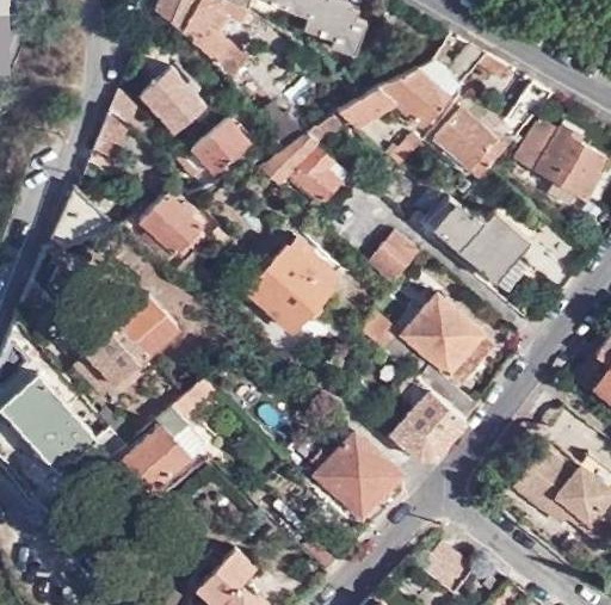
[(161,0),(158,14),(214,56),(229,82),(248,57),(217,32),(228,16),(240,23),(247,11),(244,7),(228,0),(161,0)]
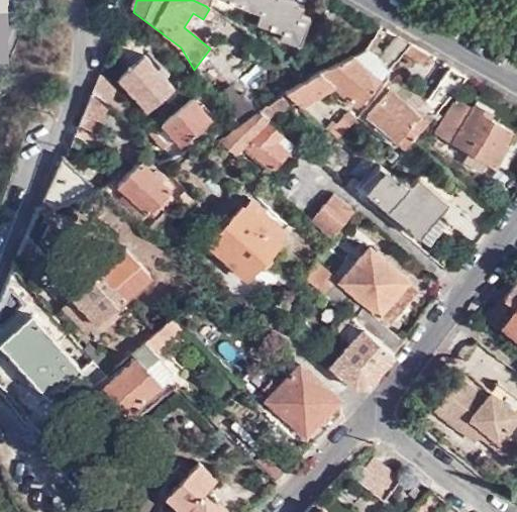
[(193,0),(206,6),(208,0),(217,0),(238,9),(236,13),(252,24),(251,27),(297,50),(309,21),(297,15),(264,0),(193,0)]
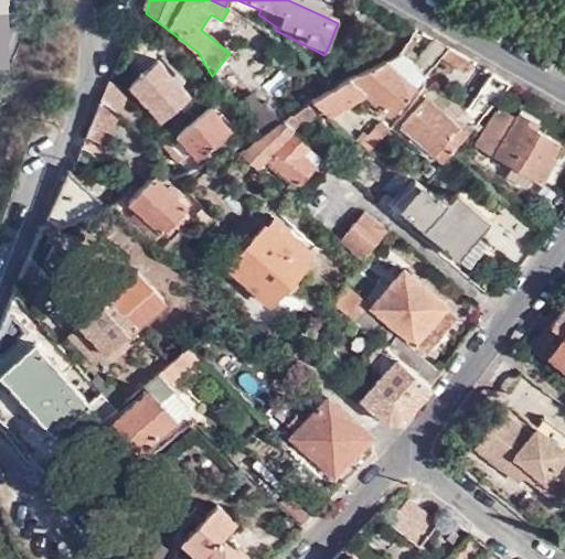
[(288,0),(324,17),(330,7),(316,0),(288,0)]
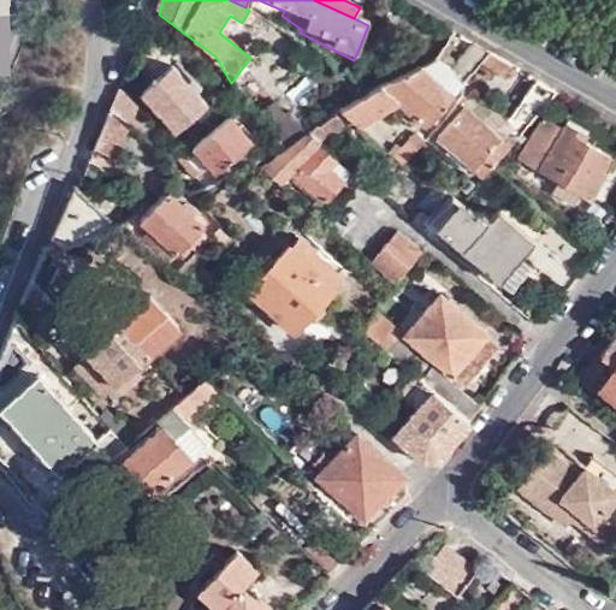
[(359,108),(344,116),(359,129),(398,105),(433,135),(449,113),(468,89),(465,86),(489,57),(473,47),(450,72),(437,59),(434,60),(419,78),(414,82),(359,108)]
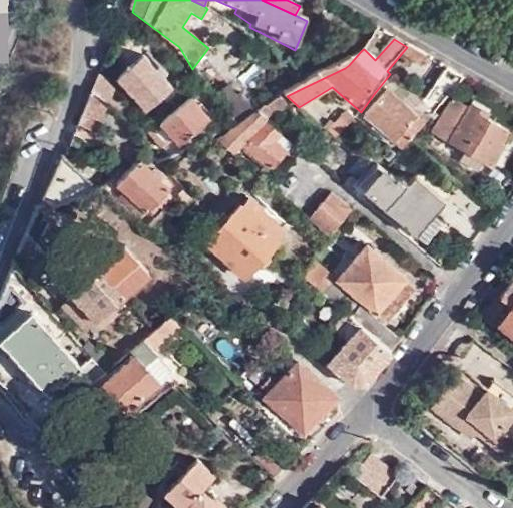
[(429,59),(409,48),(403,56),(422,69),(429,59)]
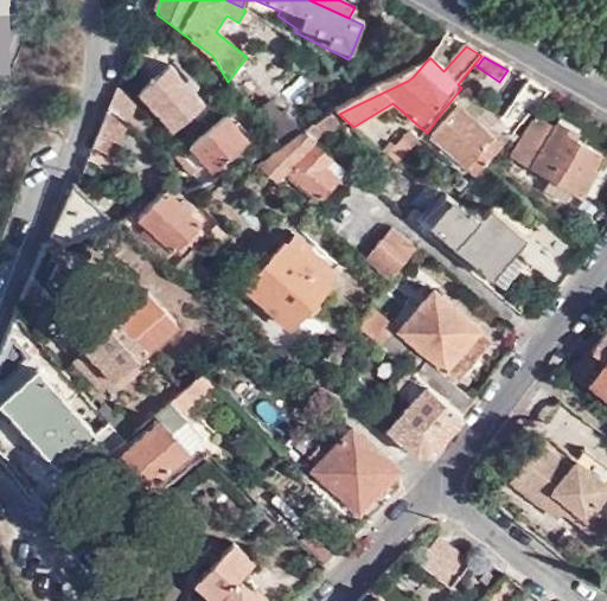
[(353,107),(408,81),(413,77),(428,59),(375,89),(351,102),(353,107)]
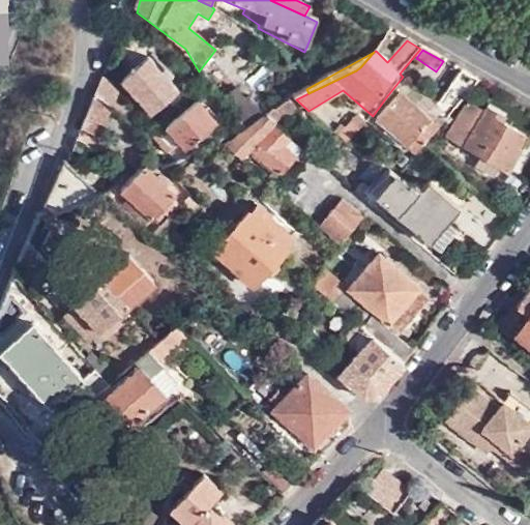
[(145,115),(171,95),(163,84),(168,79),(150,56),(118,81),(145,115)]
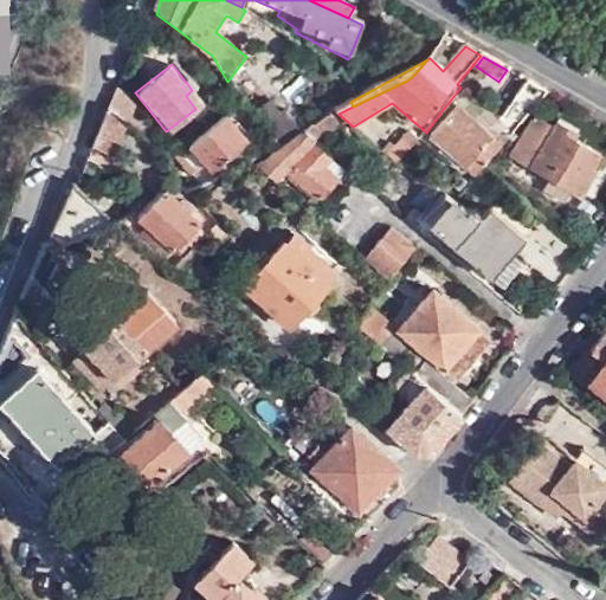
[(505,108),(523,123),(548,94),(527,82),(505,108)]
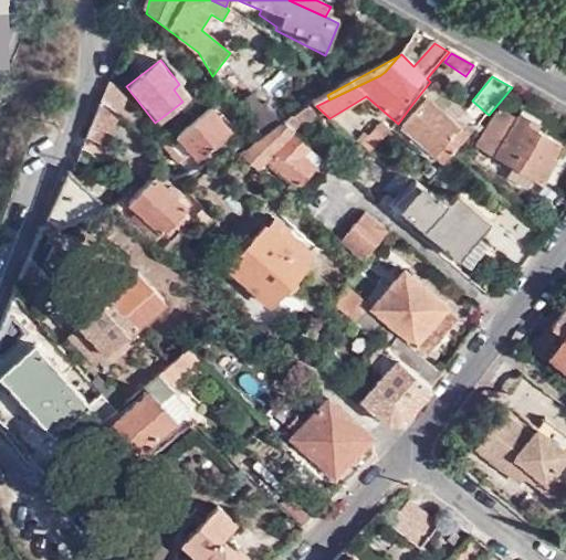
[(129,109),(108,86),(102,103),(129,133),(137,125),(126,112),(129,109)]
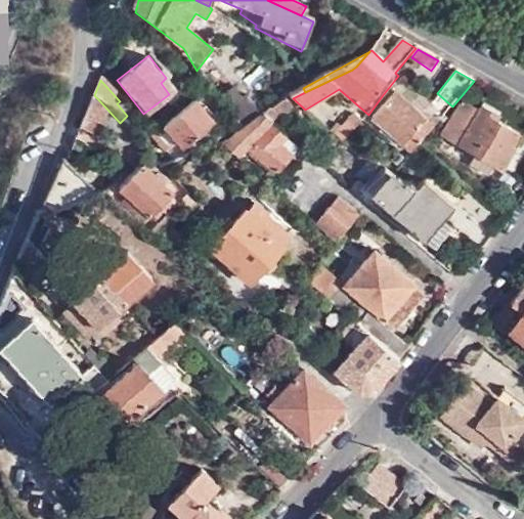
[(374,119),(412,152),(443,116),(402,80),(387,97),(390,99),(374,119)]
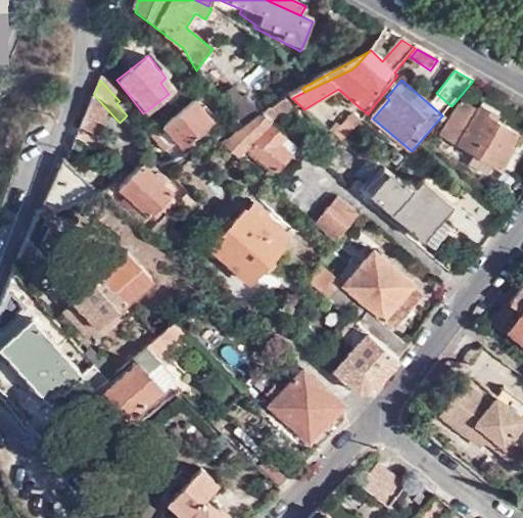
[(239,127),(258,113),(244,95),(237,100),(230,88),(215,96),(229,118),(232,115),(239,127)]
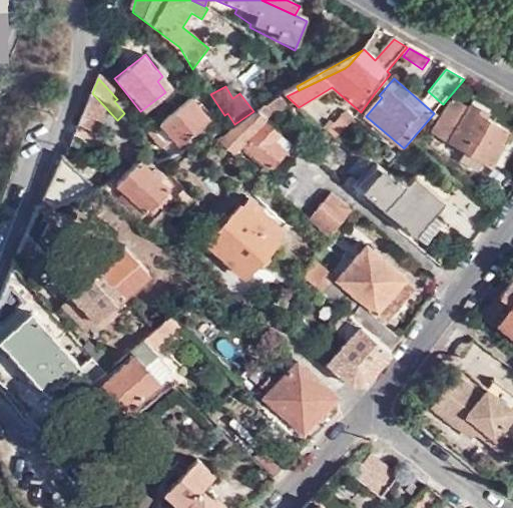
[(287,96),(299,90),(297,86),(284,93),(287,96)]
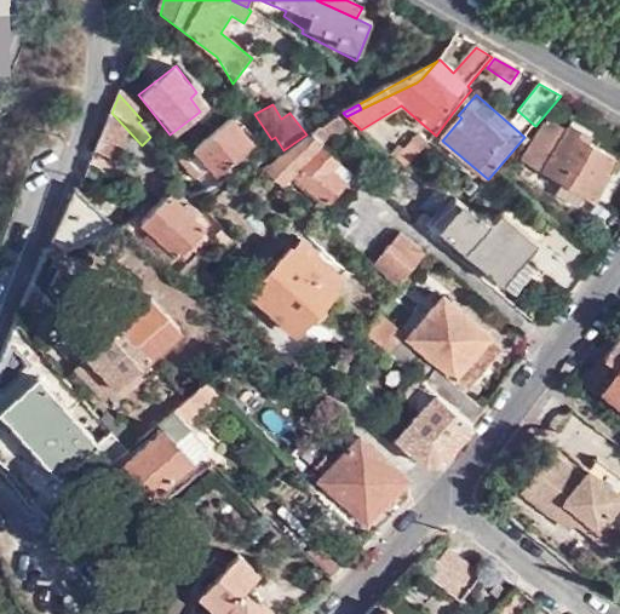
[(346,127),(339,119),(337,116),(279,156),(262,168),(279,185),(321,144),(344,128),(346,127)]
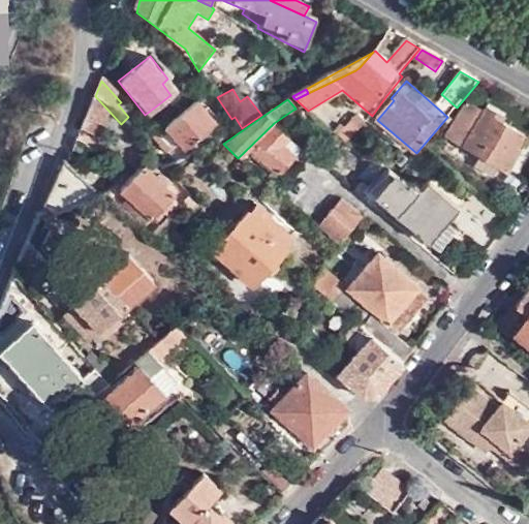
[(216,125),(196,103),(165,130),(186,153),(192,147),(198,153),(207,145),(201,140),(216,125)]
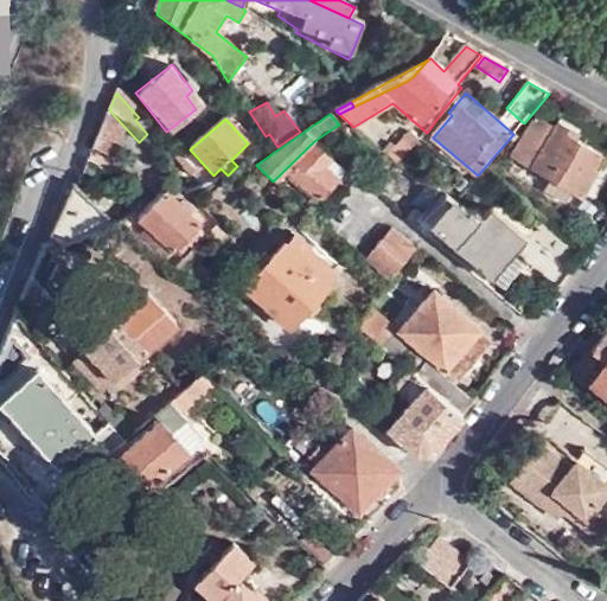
[(511,160),(549,181),(542,193),(567,208),(574,196),(582,200),(598,176),(593,173),(602,157),(574,140),(576,134),(558,123),(555,130),(536,119),(511,160)]
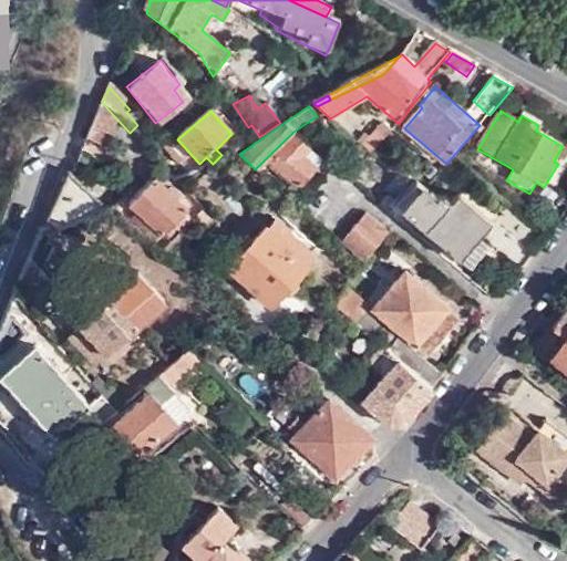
[(361,146),(370,154),(391,131),(382,123),(361,146)]
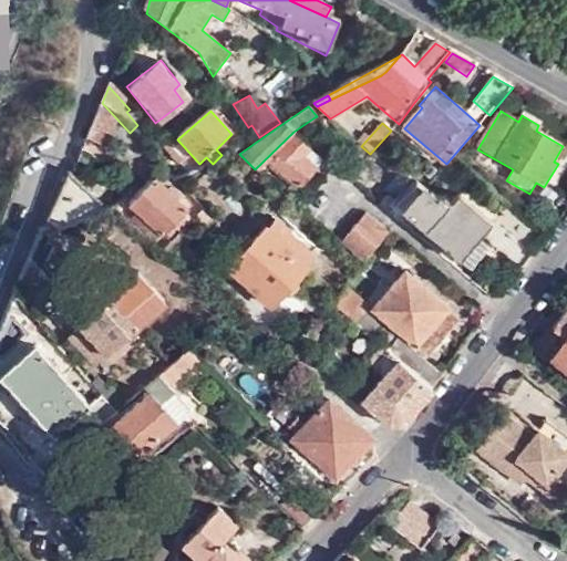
[(321,163),(294,137),(269,163),(275,168),(274,172),(277,175),(280,170),(298,187),(321,163)]
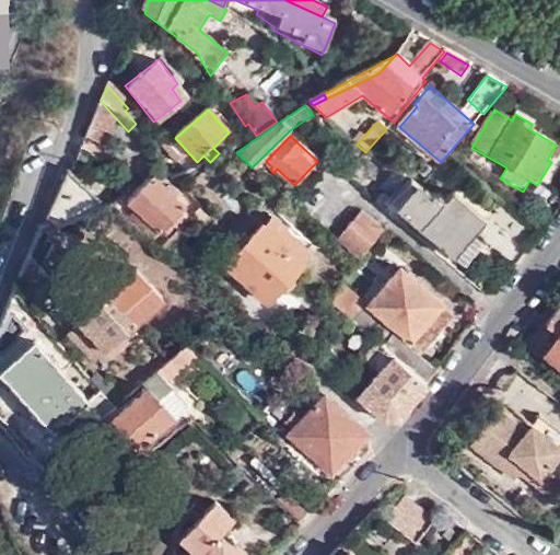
[(44,221),(47,224),(57,235),(104,211),(68,171),(44,221)]
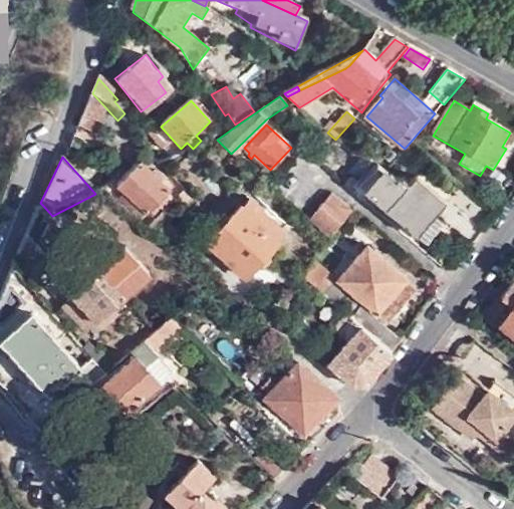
[(149,218),(172,195),(142,164),(116,188),(149,218)]
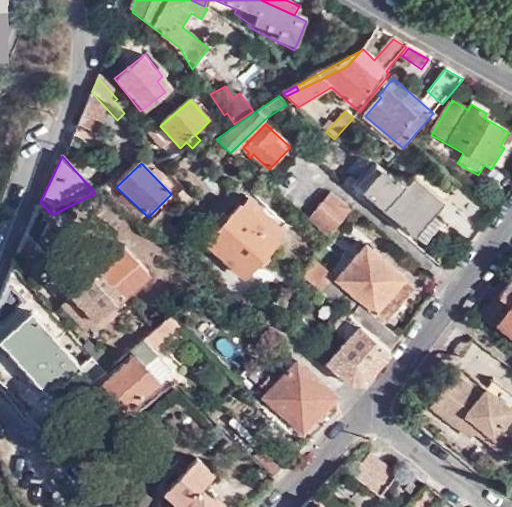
[(292,172),(278,185),(303,213),(335,184),(316,163),(299,178),(292,172)]
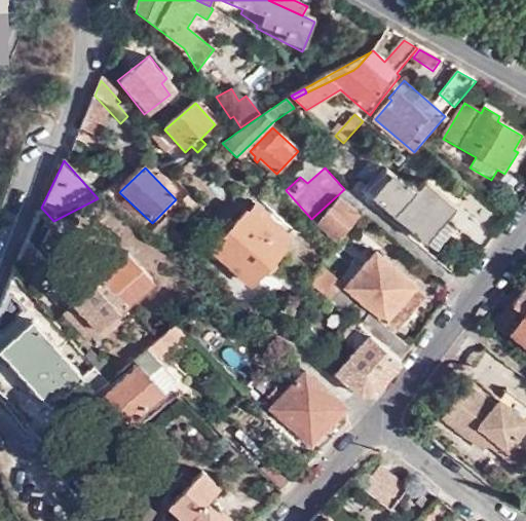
[(370,196),(434,251),(452,229),(443,222),(456,208),(423,180),(417,188),(408,181),(405,183),(397,176),(396,177),(390,173),(370,196)]
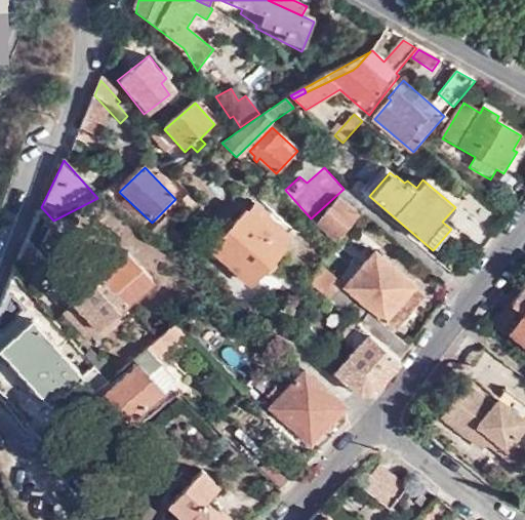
[(351,190),(360,198),(368,189),(359,182),(351,190)]
